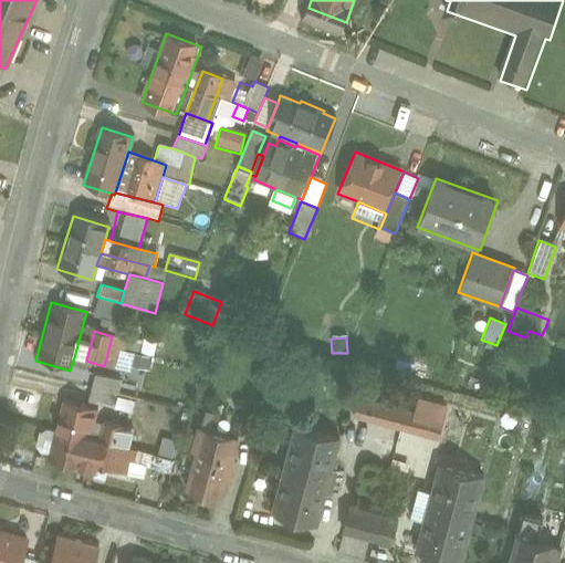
[(155,342),(140,339),(137,354),(152,357),(155,342)]
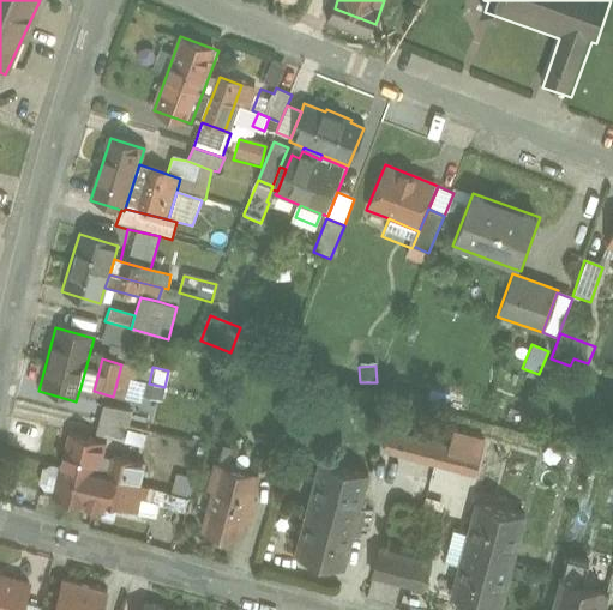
[(98,373),(85,369),(80,387),(94,391),(98,373)]
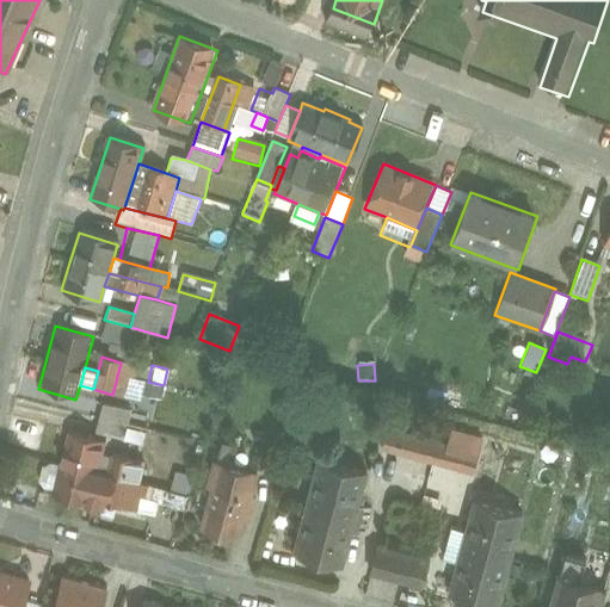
[(160,401),(164,385),(148,382),(134,379),(130,394),(160,401)]
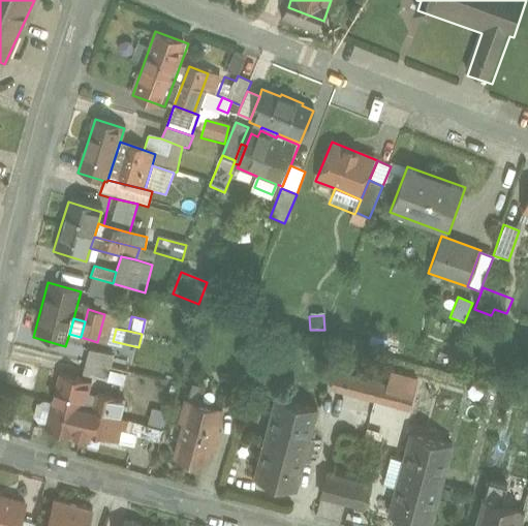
[(86,351),(79,376),(107,383),(112,369),(115,360),(86,351)]
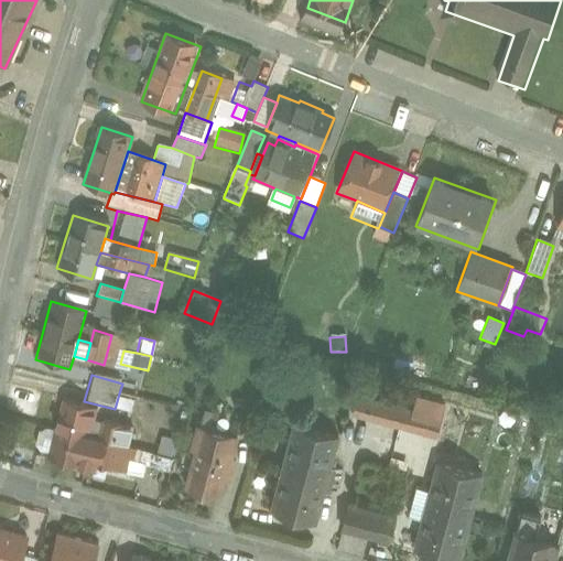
[(250,398),(251,396),(257,397),(261,385),(251,381),(247,397),(250,398)]
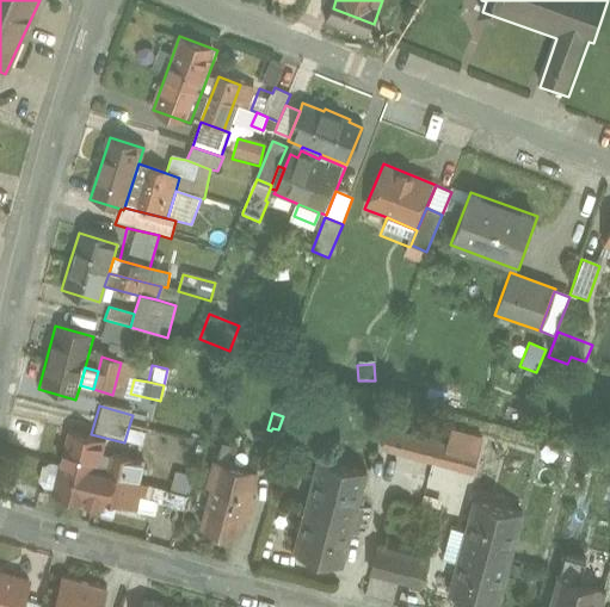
[(387,426),(381,448),(473,475),(473,474),(480,447),(481,439),(451,429),(448,443),(387,426)]
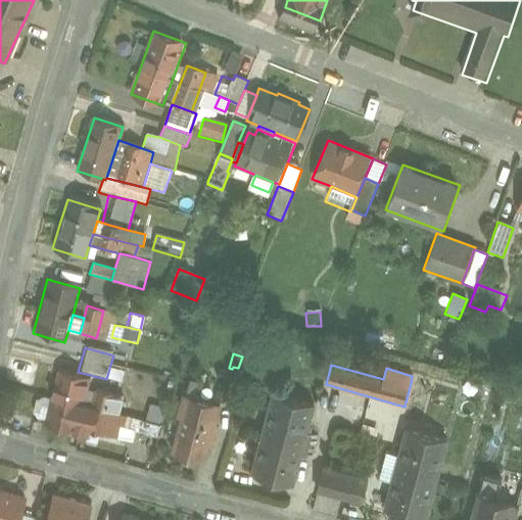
[(232,369),(230,377),(241,380),(243,381),(246,371),(238,368),(233,367),(232,369)]
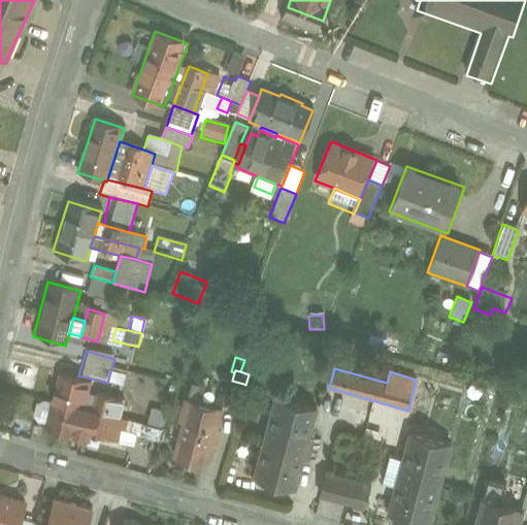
[(88,383),(56,375),(50,404),(44,424),(42,431),(89,443),(90,437),(102,440),(111,401),(111,399),(97,395),(93,413),(81,409),(88,383)]
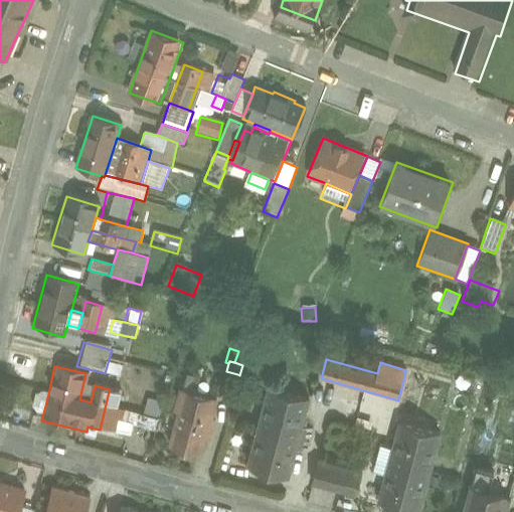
[(186,374),(182,389),(191,392),(196,377),(186,374)]
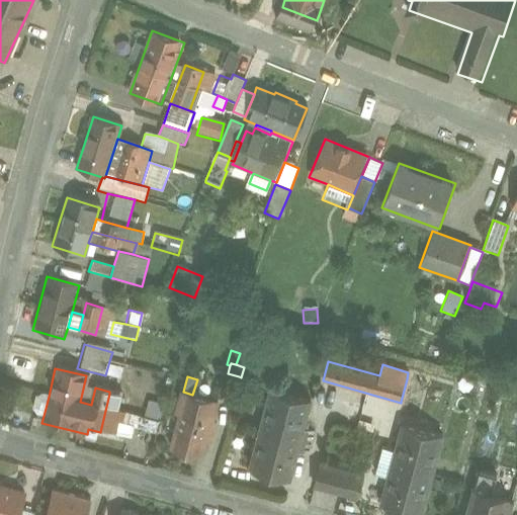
[(407,379),(401,402),(422,408),(427,385),(407,379)]
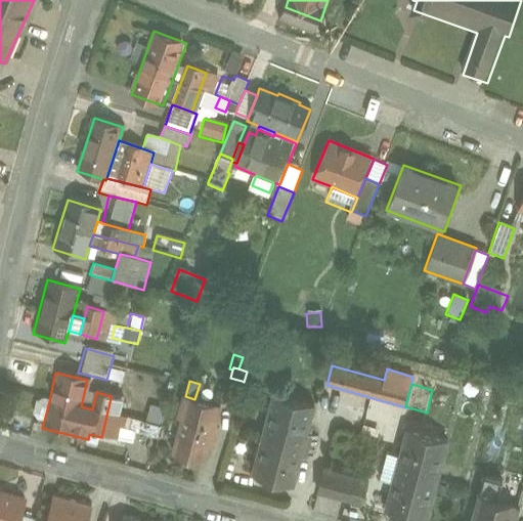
[(318,404),(272,392),(251,475),(297,487),(318,404)]
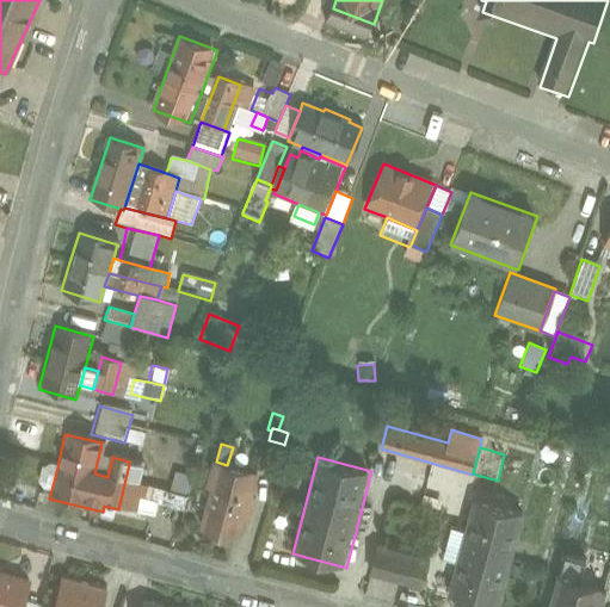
[(227,465),(216,462),(198,528),(238,539),(257,474),(227,465)]
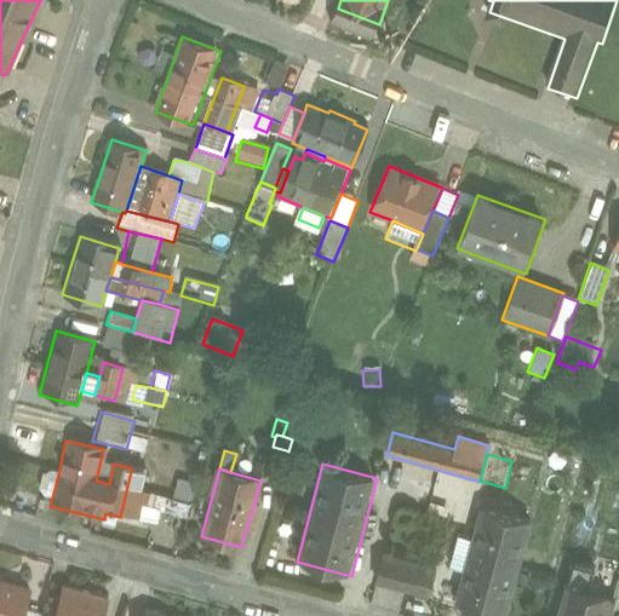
[(52,498),(58,475),(41,470),(38,494),(52,498)]
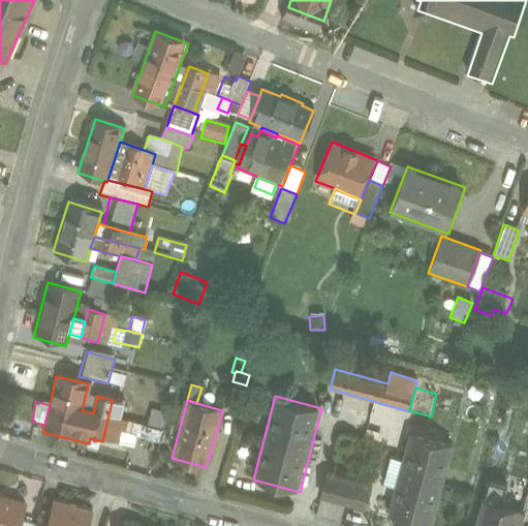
[(124,406),(112,402),(102,441),(121,445),(127,422),(120,419),(124,406)]
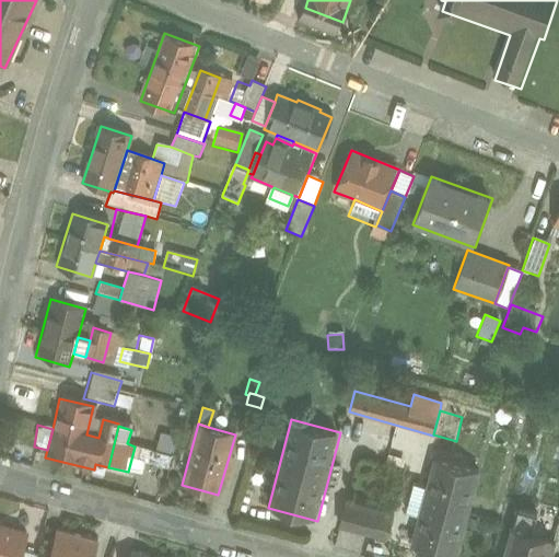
[(174,457),(135,447),(128,472),(146,477),(150,463),(170,468),(174,457)]
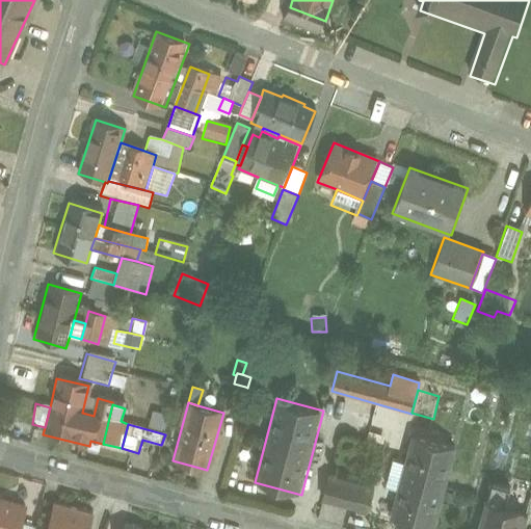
[(417,426),(414,437),(433,443),(436,432),(417,426)]
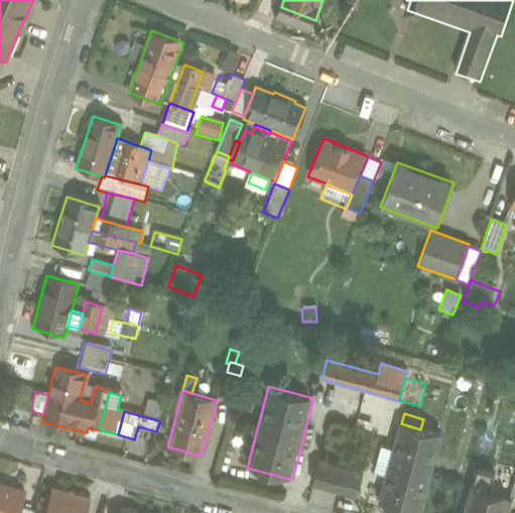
[(420,429),(401,423),(394,449),(386,476),(379,501),(417,512),(420,512),(442,435),(420,429)]
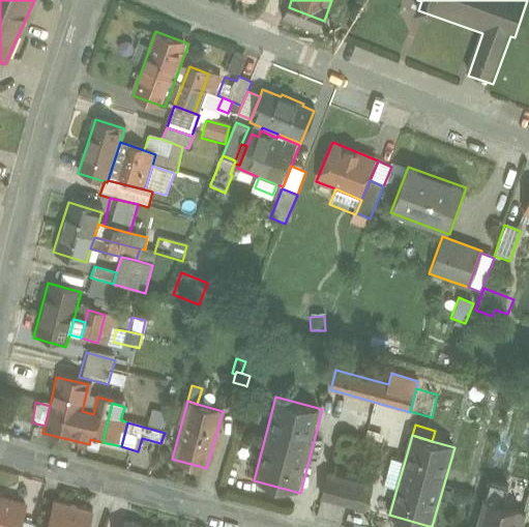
[(397,489),(405,461),(390,457),(382,485),(397,489)]
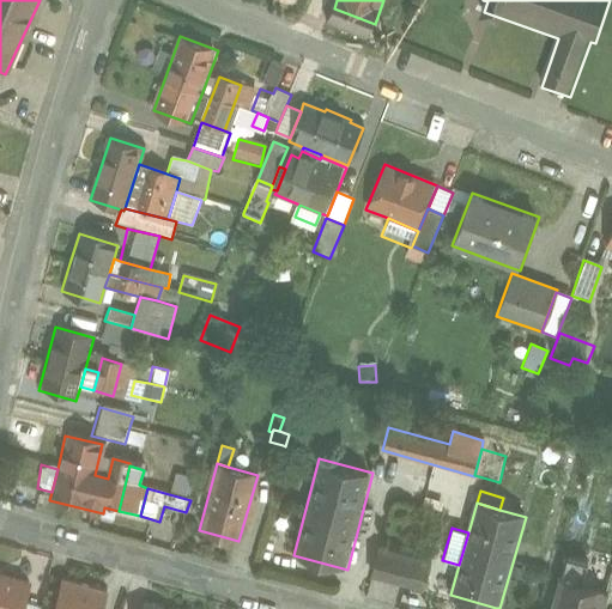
[(377,544),(369,576),(422,590),(430,560),(377,544)]
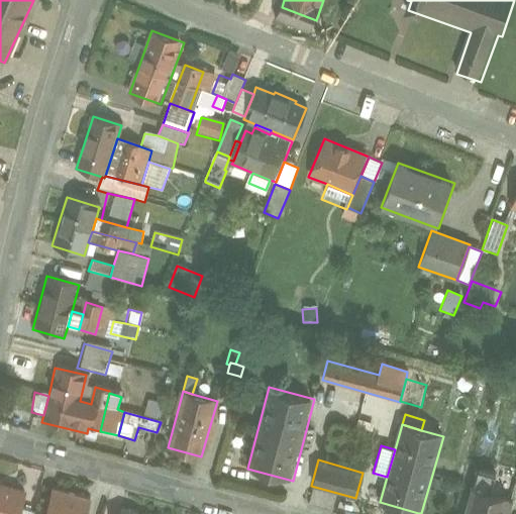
[(473,488),(492,493),(497,474),(478,469),(473,488)]
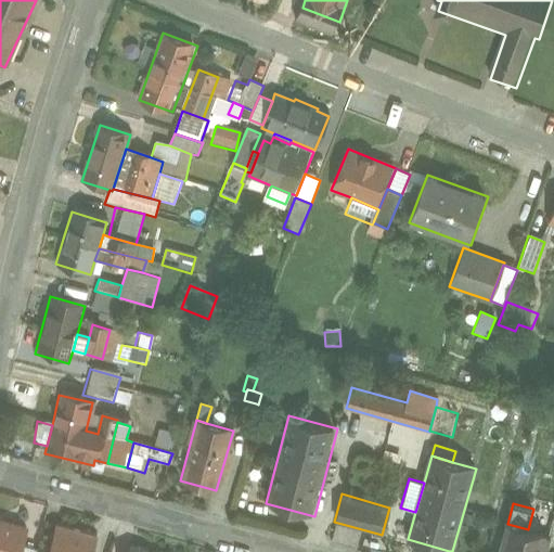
[(20,551),(26,531),(0,523),(0,551),(20,551)]
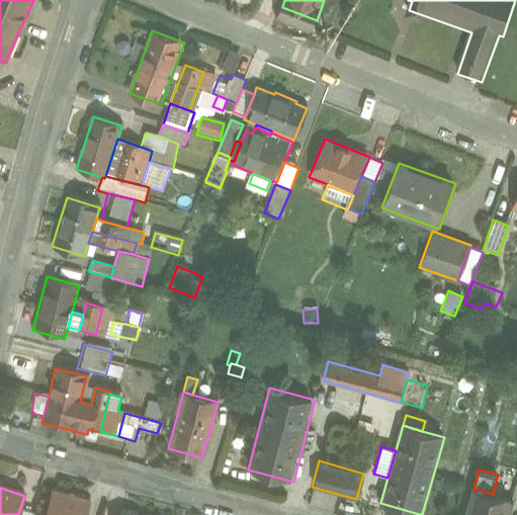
[(493,494),(474,489),(465,514),(511,514),(515,500),(493,494)]
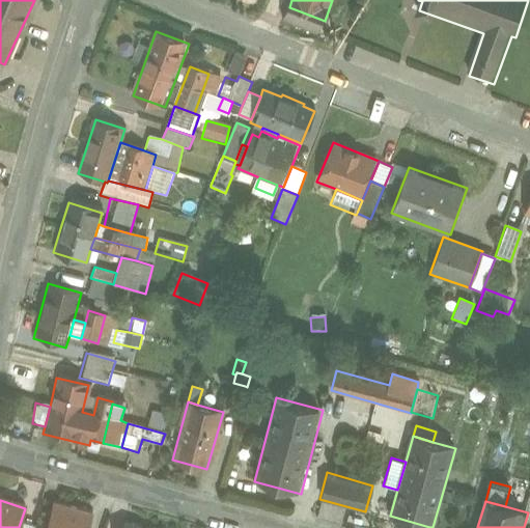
[(87,527),(92,513),(53,502),(45,527),(87,527)]
